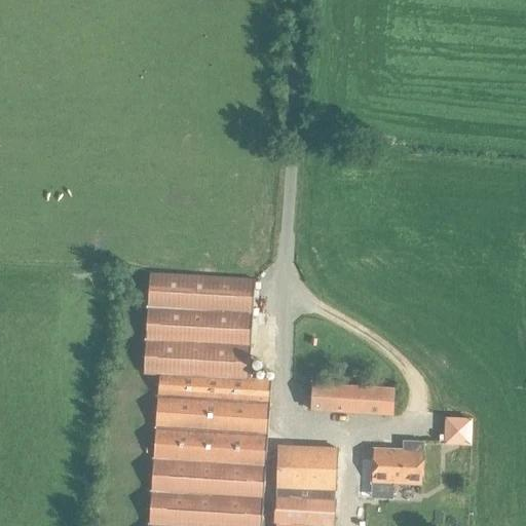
[(263,525),(268,444),(273,380),(253,379),(258,289),(148,282),(142,371),(157,372),(154,426),(150,525),(263,525)]
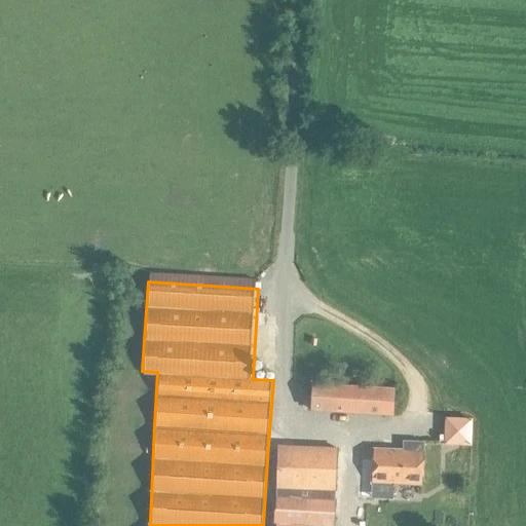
[(396,387),(312,382),(310,412),(393,417),(396,387)]
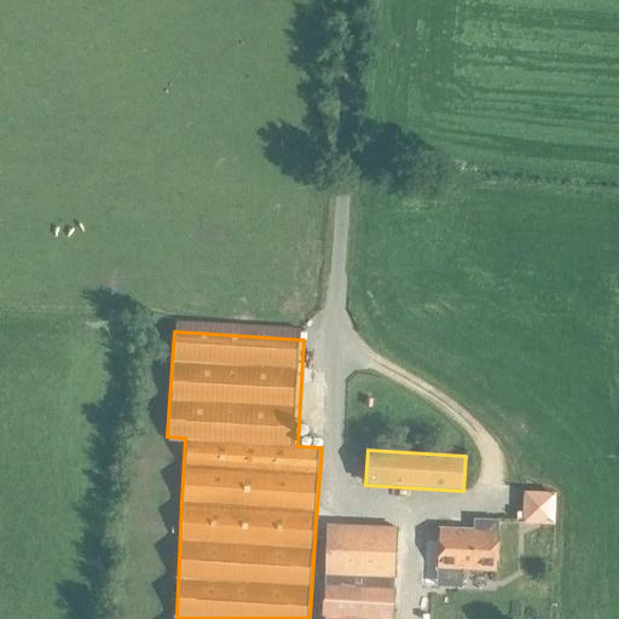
[(524,507),(522,524),(556,525),(556,508),(541,508),(524,507)]
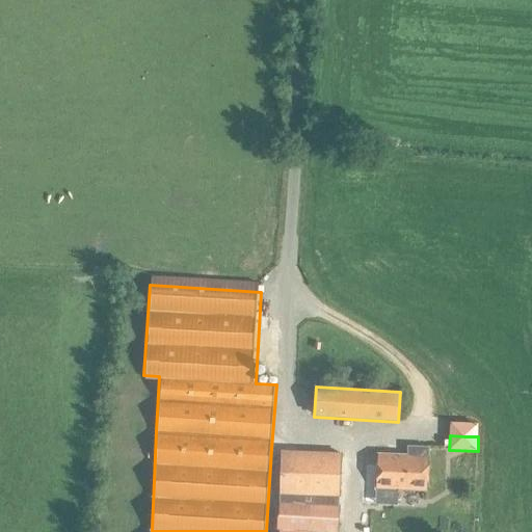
[(407,446),(407,456),(378,455),(377,489),(426,491),(428,457),(429,457),(429,447),(407,446)]
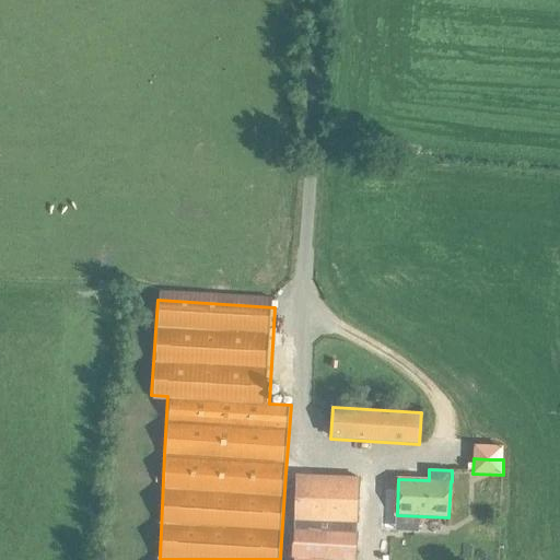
[(296,475),(295,521),(358,524),(360,477),(296,475)]
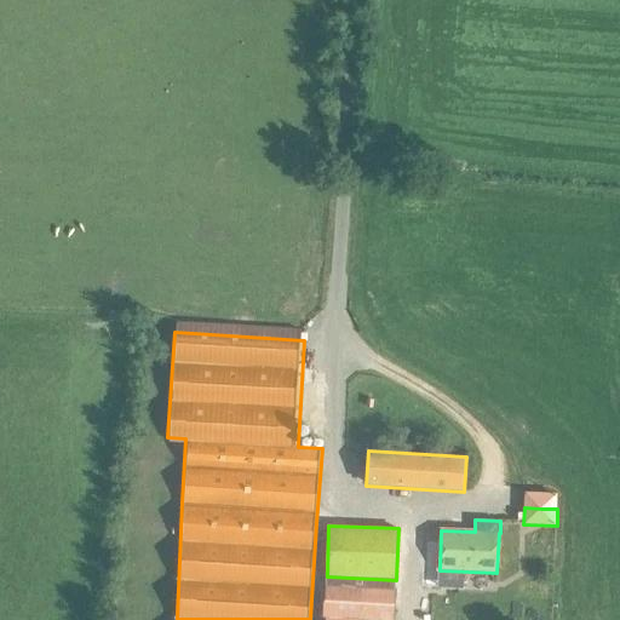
[(325,619),(344,619),(394,619),(396,589),(327,585),(325,619)]
